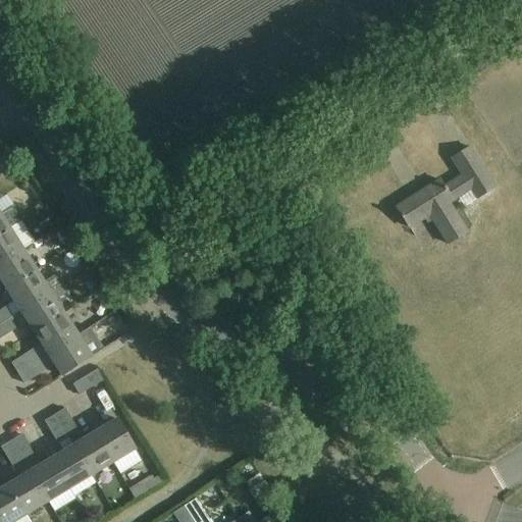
[(450,245),(466,233),(447,203),(468,189),(473,198),(493,185),(470,148),(453,159),(464,176),(445,188),(440,180),(397,209),(410,228),(424,219),(428,224),(434,220),(450,245)]
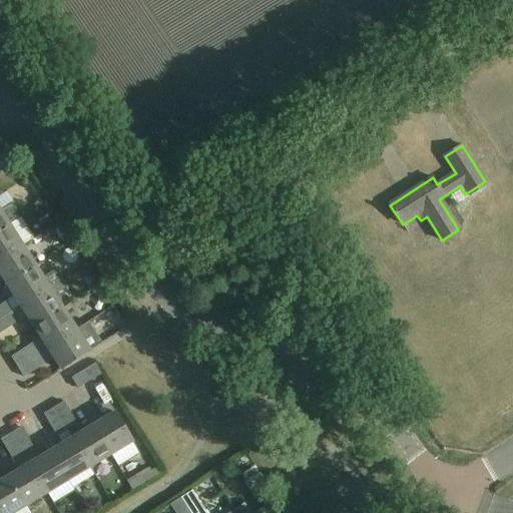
[(0,230),(10,225),(9,224),(21,217),(12,203),(0,210),(0,209),(0,230)]
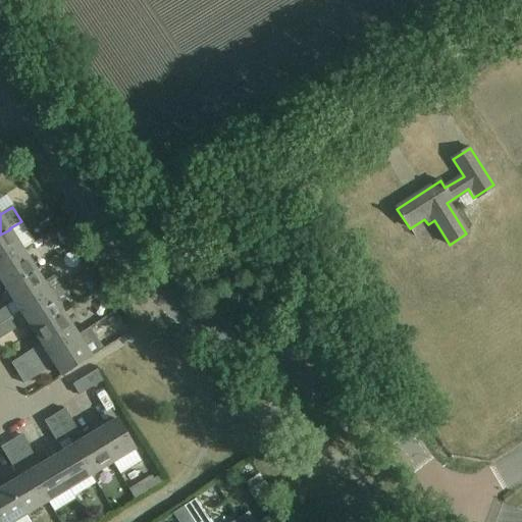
[(0,265),(23,251),(10,229),(0,235),(0,265)]
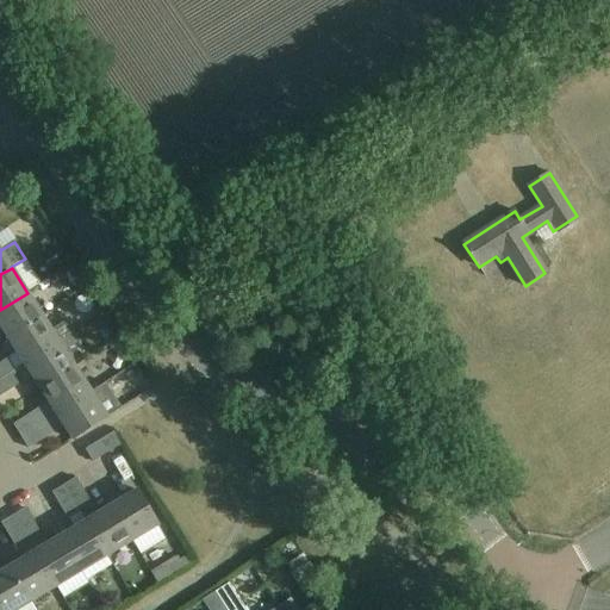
[(0,325),(10,340),(43,318),(27,293),(0,310),(0,325)]
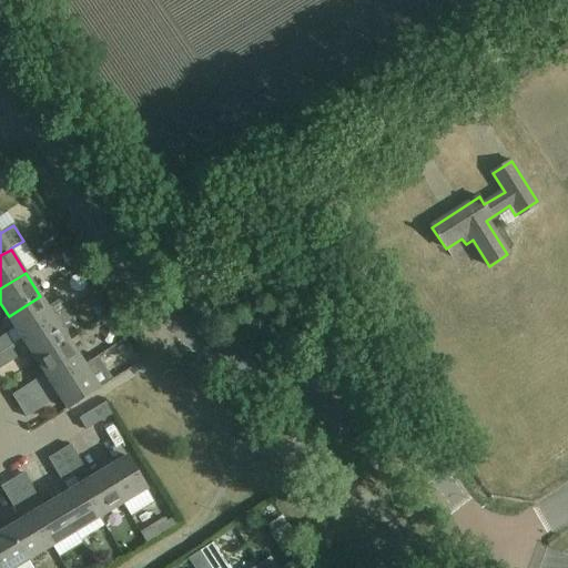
[(48,308),(40,296),(9,316),(23,340),(54,318),(69,310),(62,300),(48,308)]
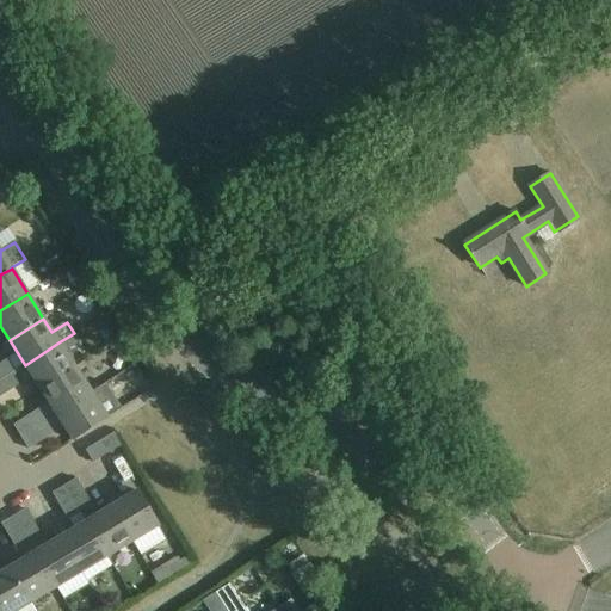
[(25,365),(41,390),(75,368),(66,353),(80,344),(74,333),(59,343),(25,365)]
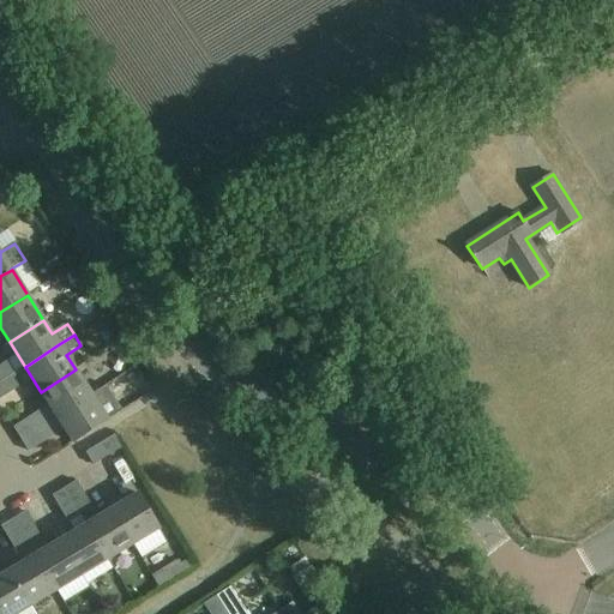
[(0,366),(0,383),(17,372),(10,360),(0,366)]
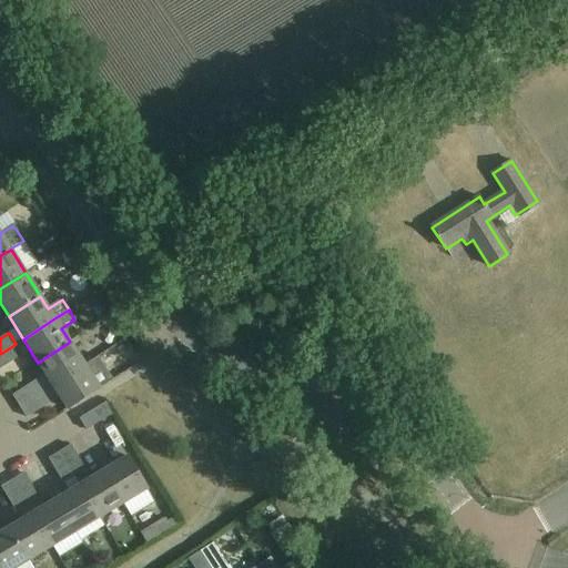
[(84,365),(70,342),(38,363),(53,386),(84,365)]
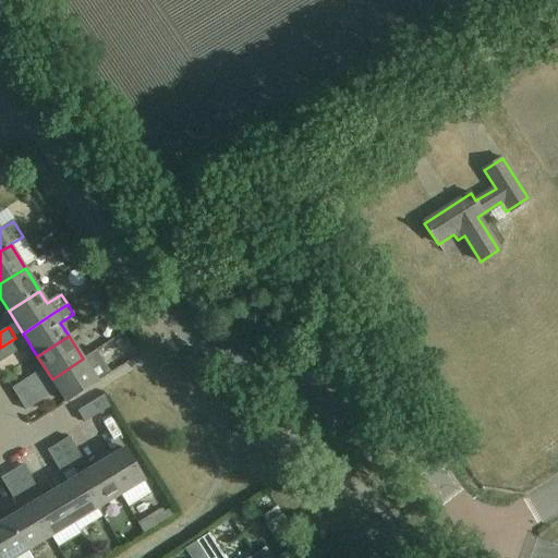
[(15,338),(0,348),(0,363),(23,349),(15,338)]
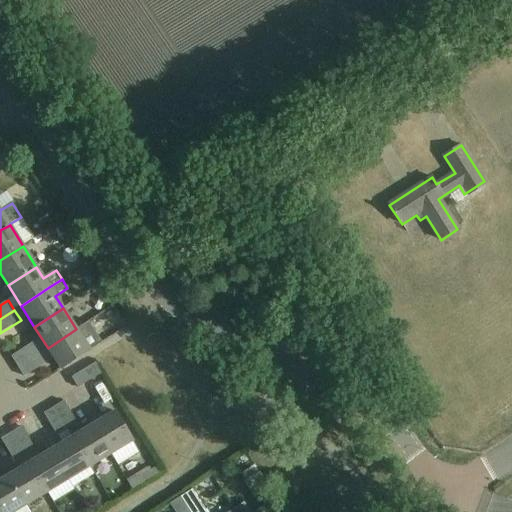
[(89,321),(76,329),(48,348),(61,369),(102,343),(89,321)]
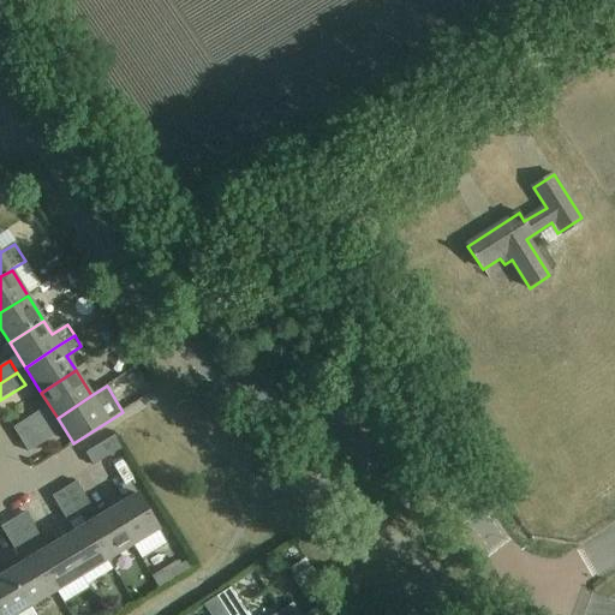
[(22,441),(49,423),(42,411),(15,429),(22,441)]
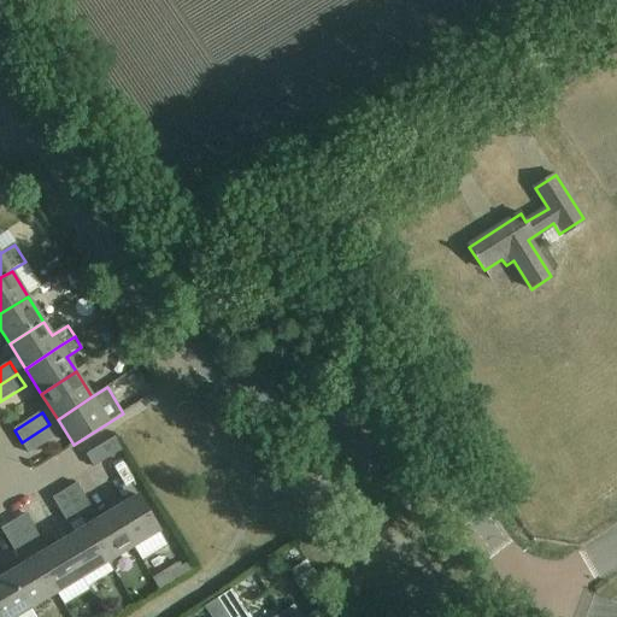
[(57,436),(50,424),(22,442),(30,454),(57,436)]
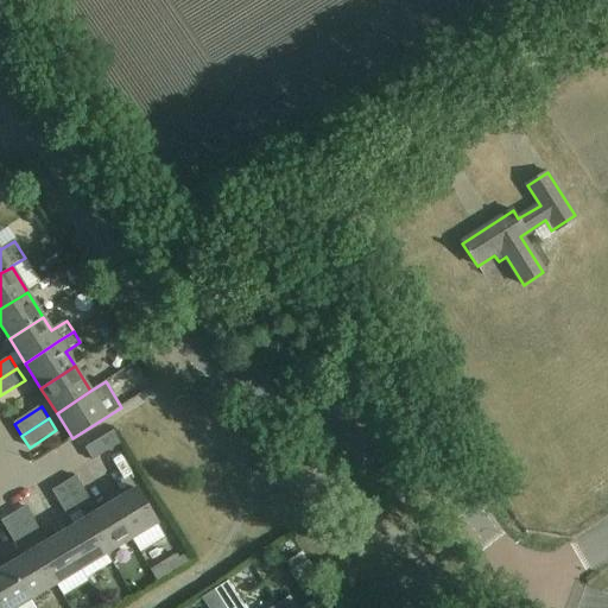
[(113,431),(86,449),(93,461),(121,444),(113,431)]
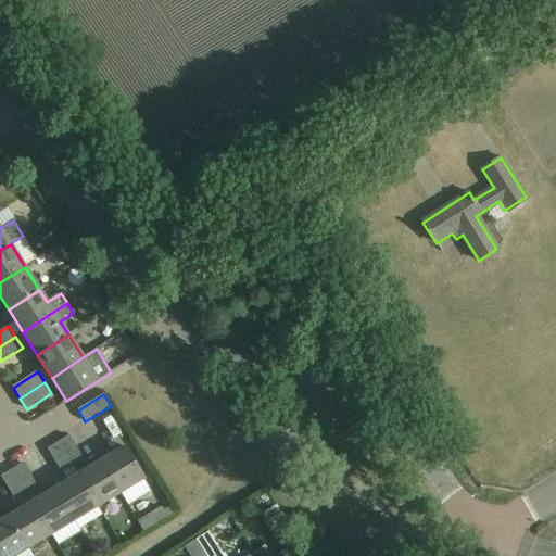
[(70,436),(59,442),(74,468),(85,460),(70,436)]
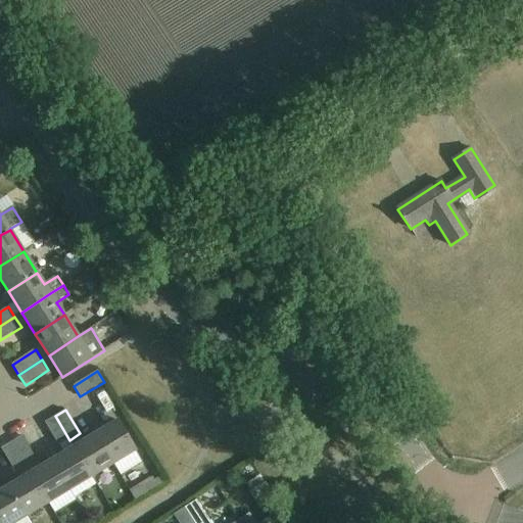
[(63,453),(52,460),(69,489),(70,489),(76,496),(96,484),(92,477),(74,446),(69,440),(55,416),(45,422),(63,453)]
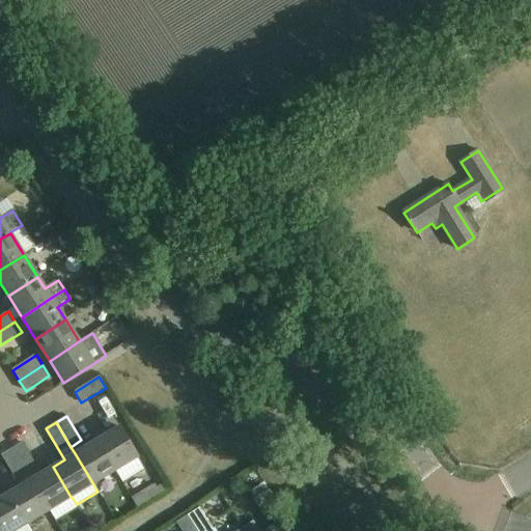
[(96,440),(115,471),(138,457),(119,426),(96,440)]
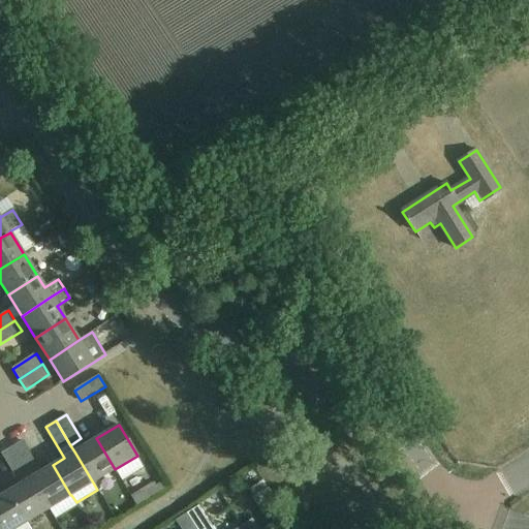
[(74,452),(93,483),(115,469),(96,438),(74,452)]
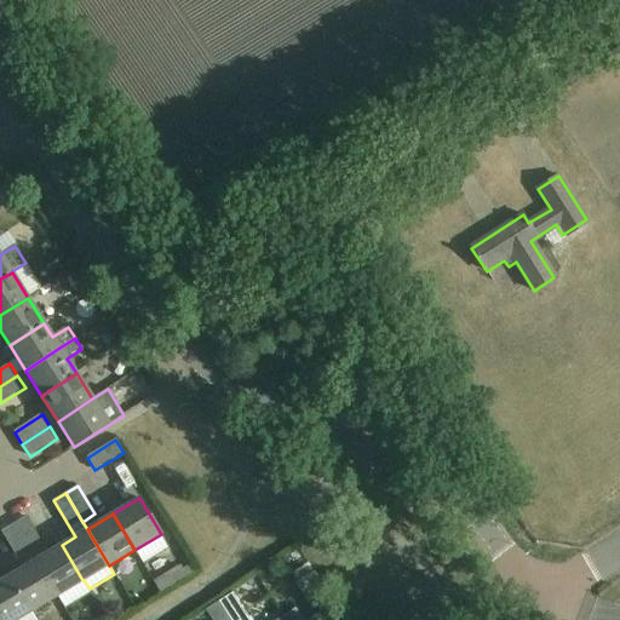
[(27,517),(15,524),(32,552),(44,545),(27,517)]
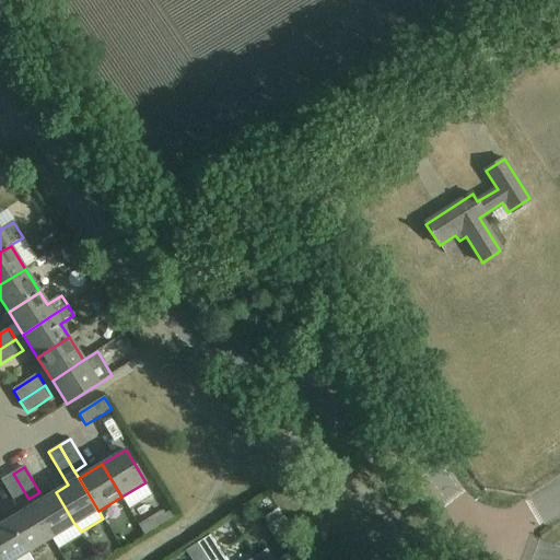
[(16,505),(28,499),(13,474),(1,480),(16,505)]
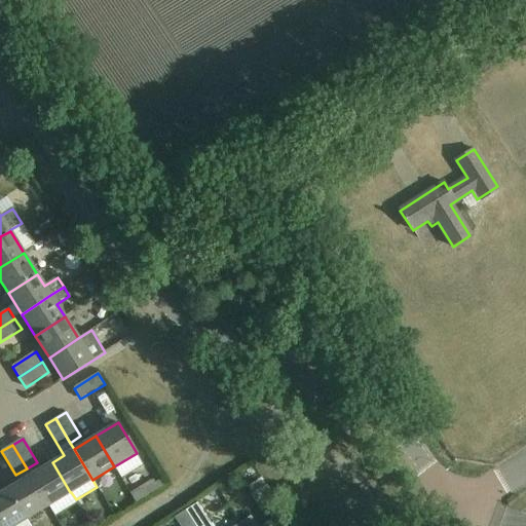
[(48,505),(70,492),(52,462),(31,476),(48,505)]
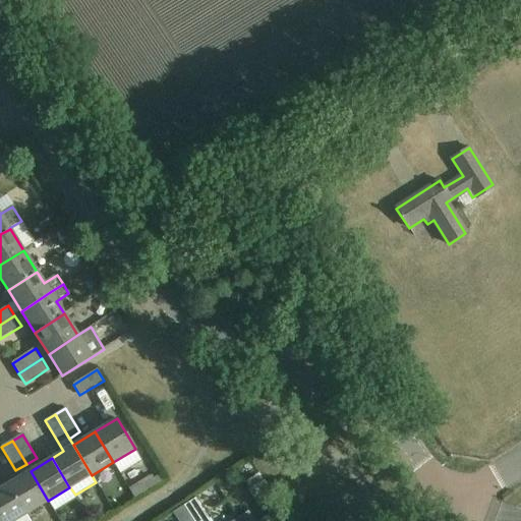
[(8,484),(26,514),(48,501),(31,471),(8,484)]
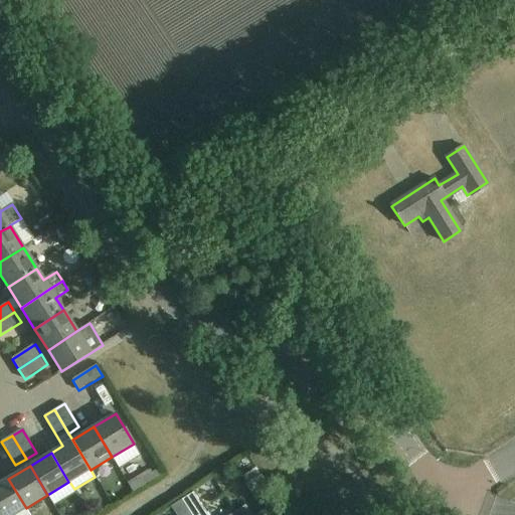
[(152,474),(149,470),(128,483),(134,493),(155,480),(152,474)]
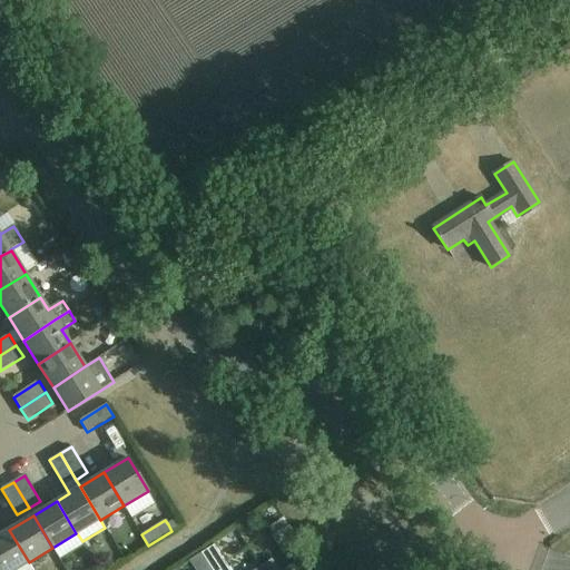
[(175,520),(168,524),(172,531),(173,530),(179,527),(175,520)]
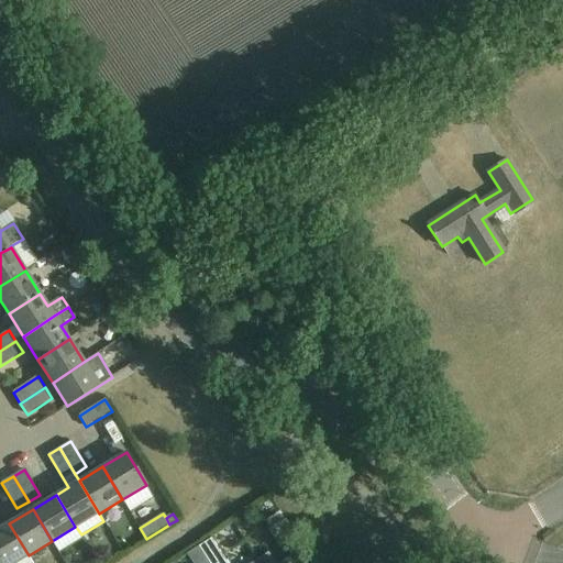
[(297,545),(282,522),(269,530),(285,553),(297,545)]
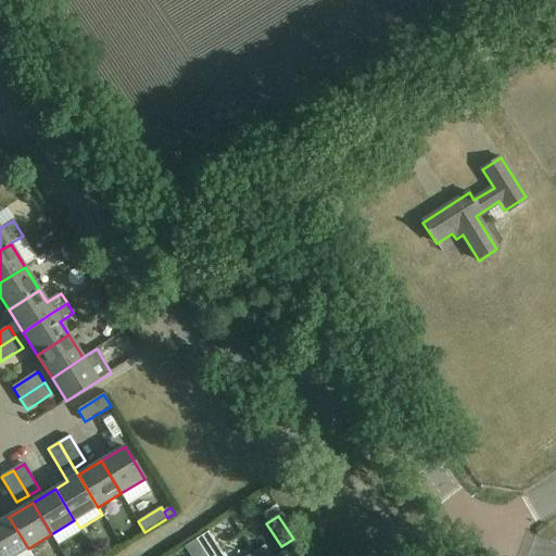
[(15,555),(28,548),(9,517),(0,521),(0,554),(1,555),(15,555)]
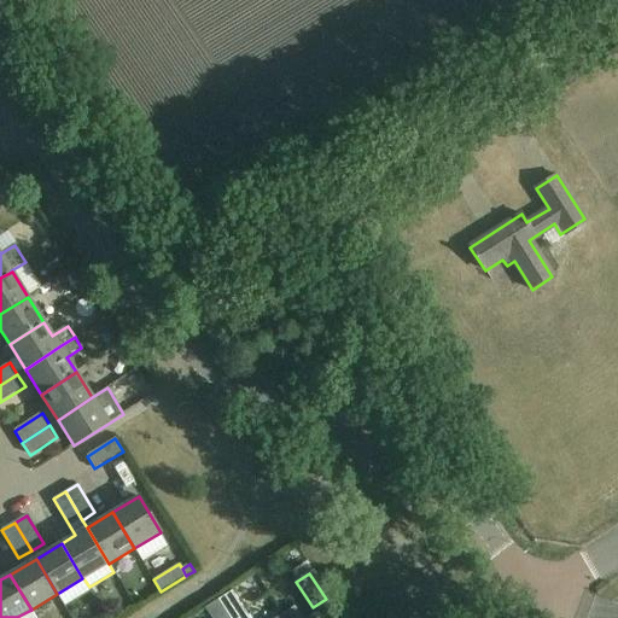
[(250,617),(233,590),(220,599),(232,617),(250,617)]
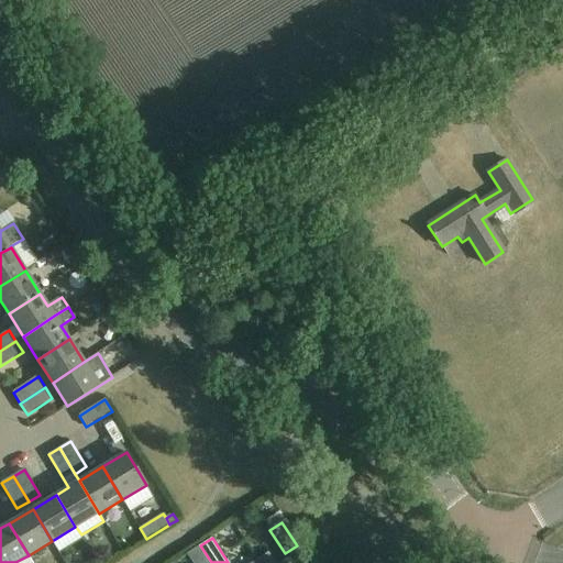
[(211,562),(200,545),(188,554),(194,562),(211,562)]
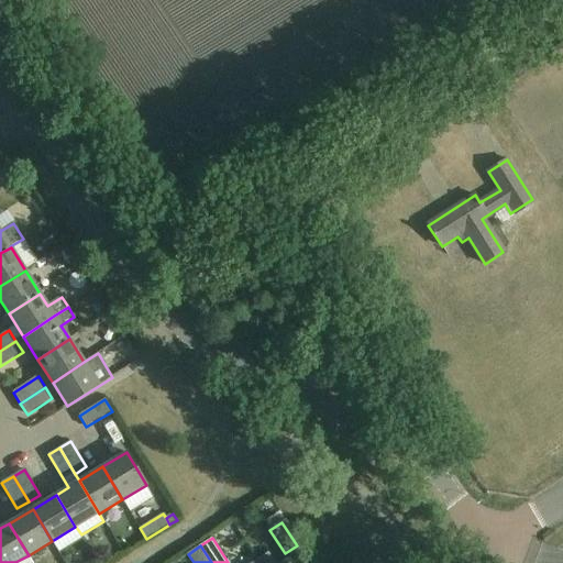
[(258,560),(260,562),(293,562),(290,560),(285,562),(275,562),(268,553),(258,560)]
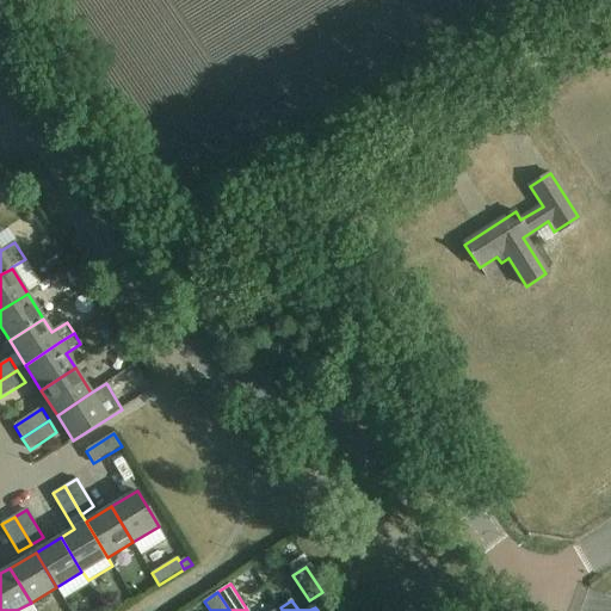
All buildings are outlined.
